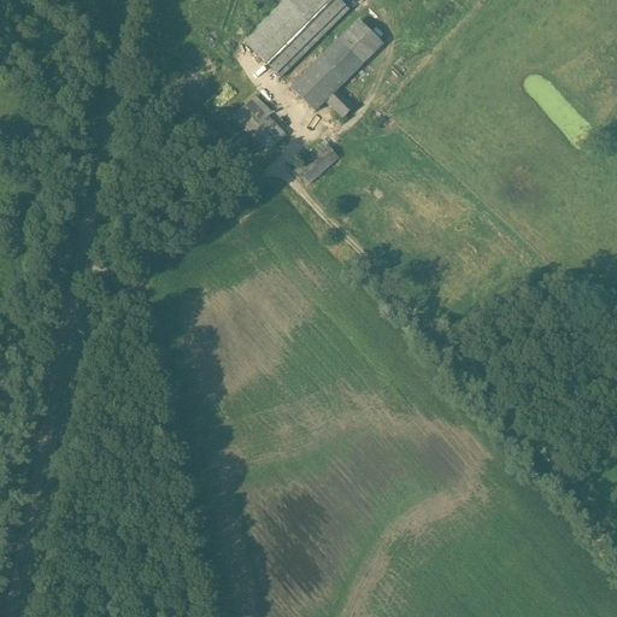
[(339,0),(283,0),(244,41),(280,78),(348,10),(339,0)]
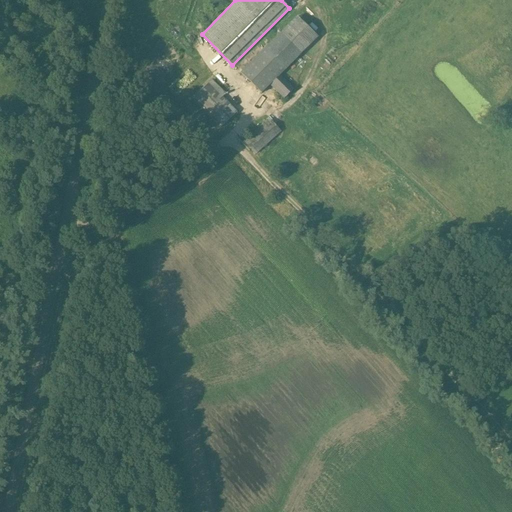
[(297,17),(266,48),(286,68),(317,37),(297,17)]
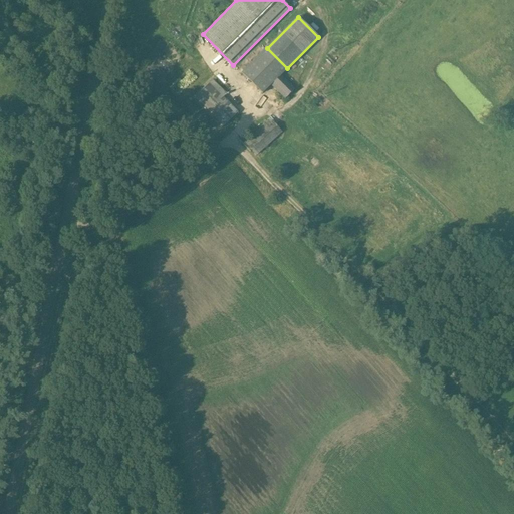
[(267,48),(267,47),(241,73),(262,93),(271,84),(280,75),(287,68),(267,48)]
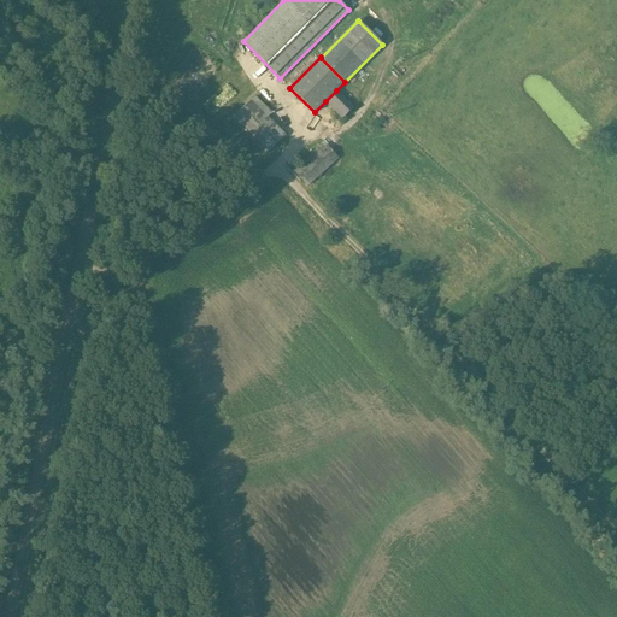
[(353,107),(336,90),(325,101),(342,118),(353,107)]
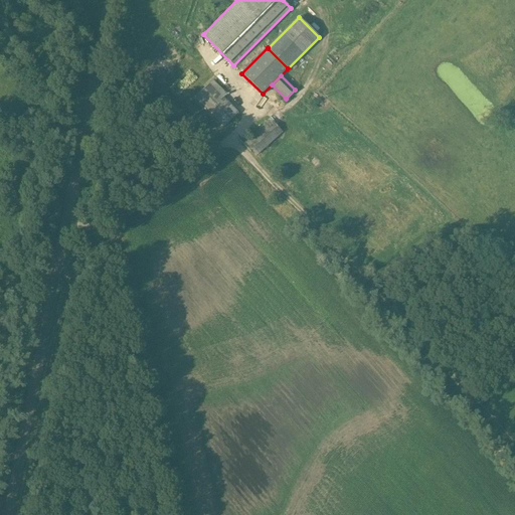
[(227,95),(212,79),(195,98),(224,127),(238,113),(223,98),(227,95)]
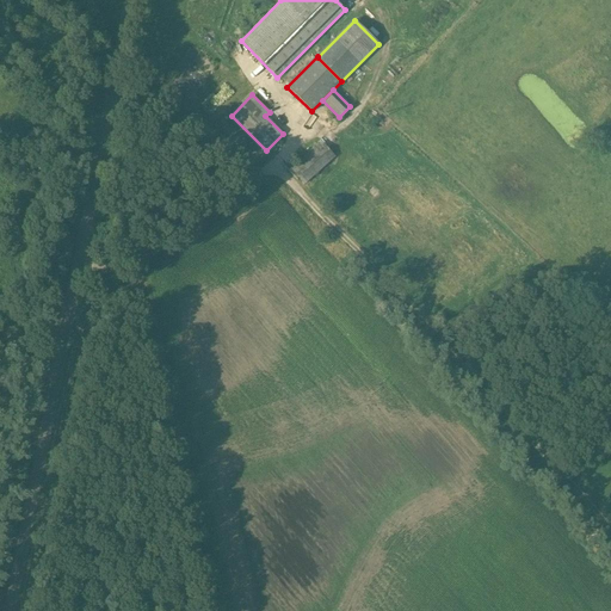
[(321,141),(291,168),(304,184),(335,156),(321,141)]
